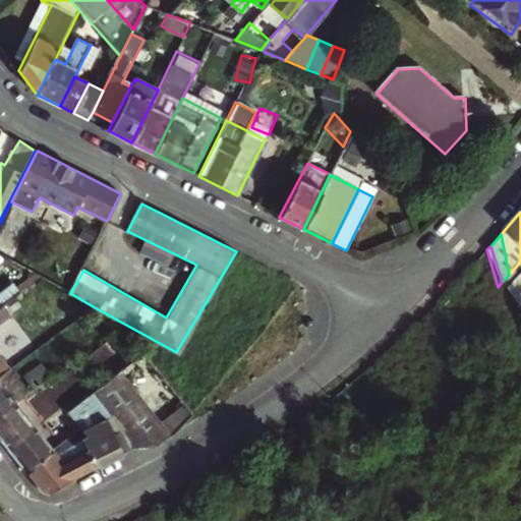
[(11,298),(19,292),(11,282),(4,288),(11,298)]
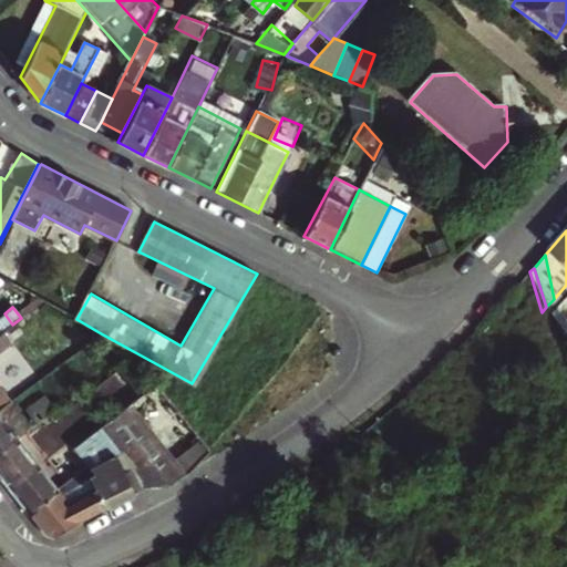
[(0,316),(0,333),(3,332),(12,325),(4,313),(0,316)]
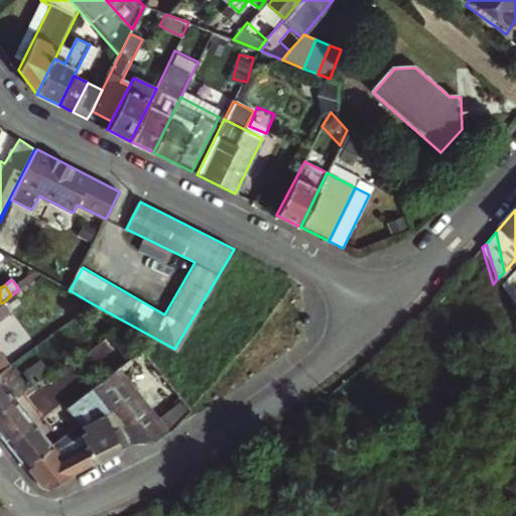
[(27,301),(19,289),(11,295),(3,302),(12,313),(27,301)]
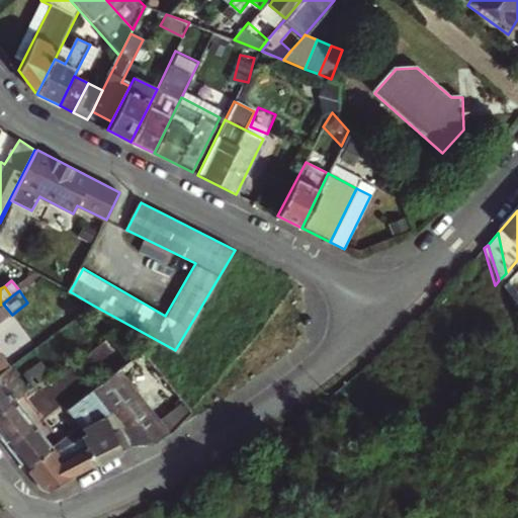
[(69,309),(52,297),(38,308),(55,319),(69,309)]
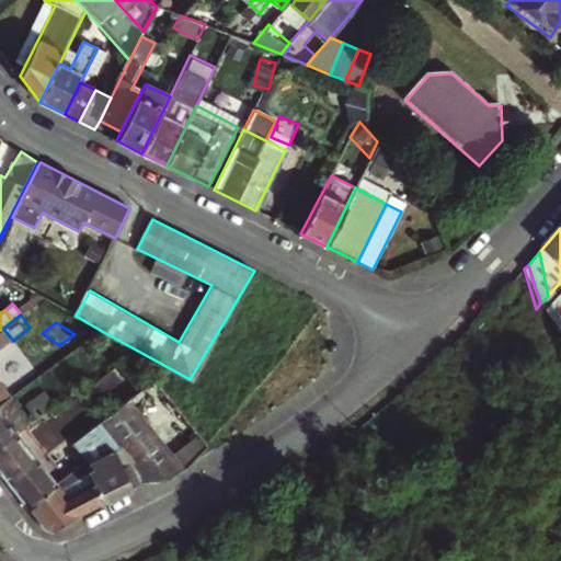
[(0,350),(13,341),(3,329),(0,330),(0,350)]
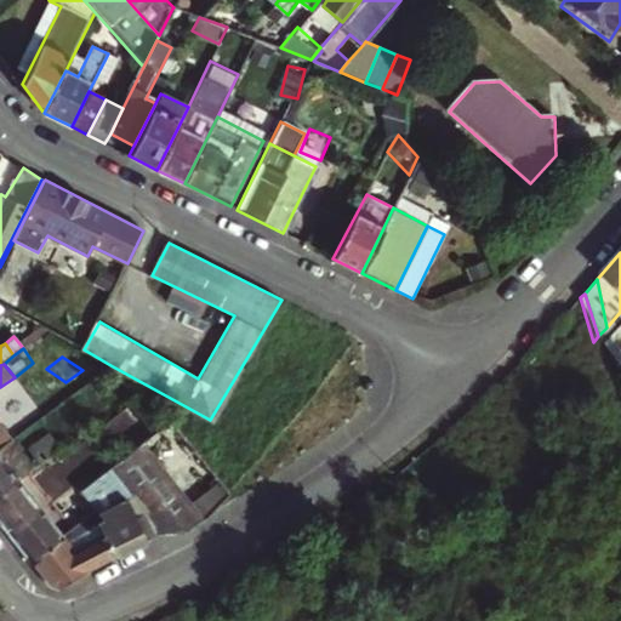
[(157,432),(170,422),(143,393),(130,403),(157,432)]
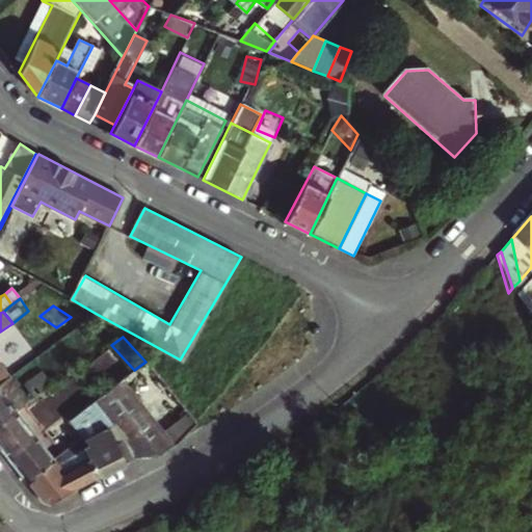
[(127,436),(137,458),(157,456),(178,445),(197,423),(145,362),(134,370),(99,398),(117,424),(127,436)]
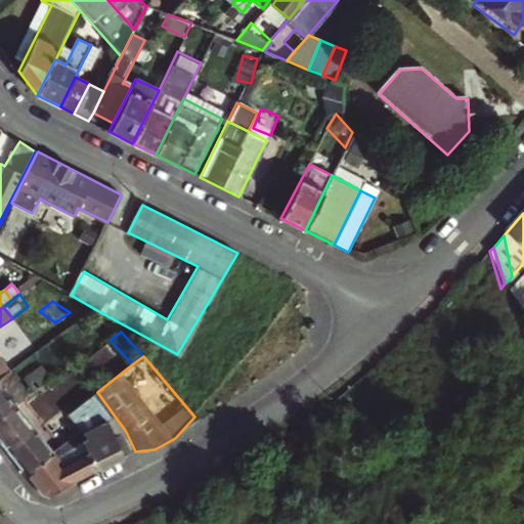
[(0,380),(11,372),(0,357),(0,380)]
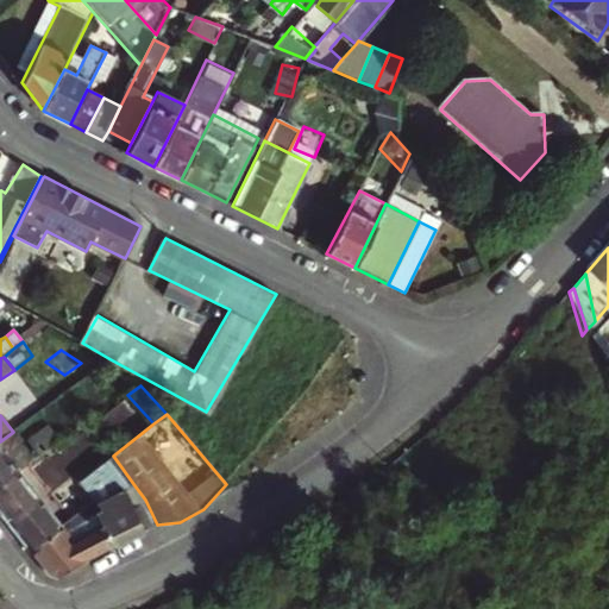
[(64,444),(76,435),(70,428),(64,433),(55,420),(29,440),(39,456),(61,439),(64,444)]
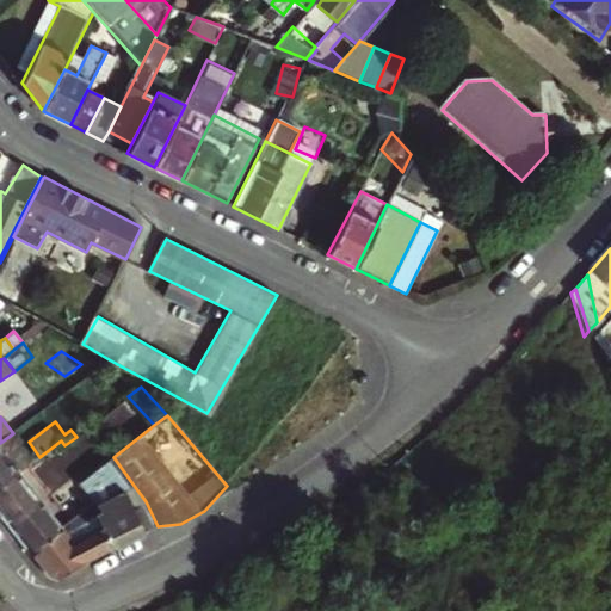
[(35,461),(13,433),(0,443),(0,487),(19,473),(35,461)]
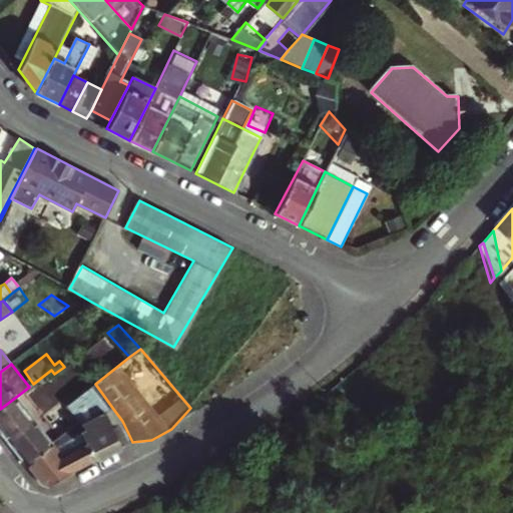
[(95,384),(92,387),(105,412),(113,409),(95,384)]
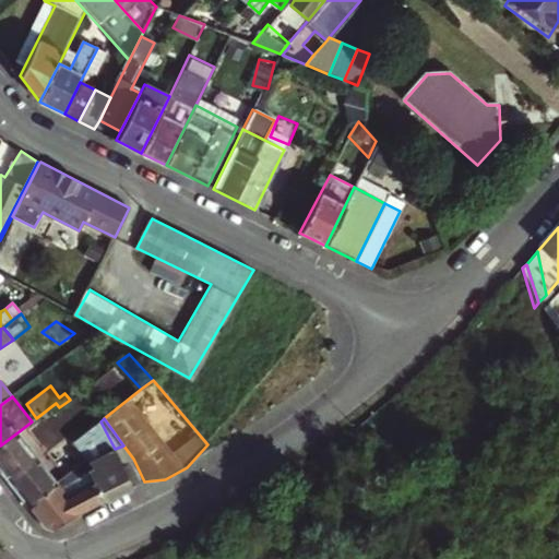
[(87,470),(105,500),(144,482),(133,459),(122,463),(115,449),(100,421),(73,442),(87,461),(92,466),(87,470)]
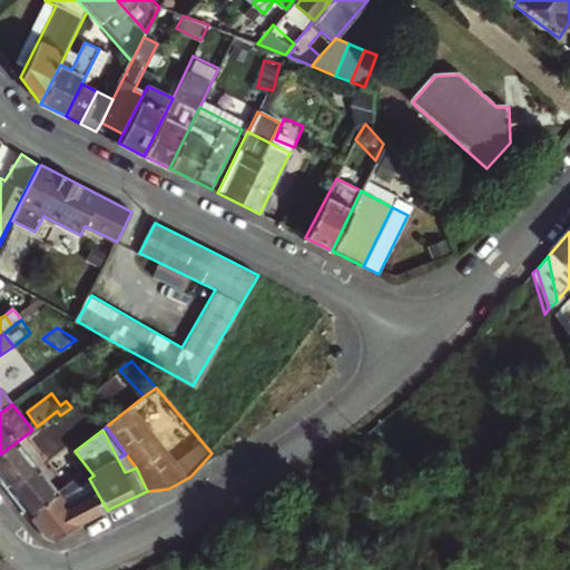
[(18,441),(0,454),(0,477),(29,516),(58,493),(18,441)]
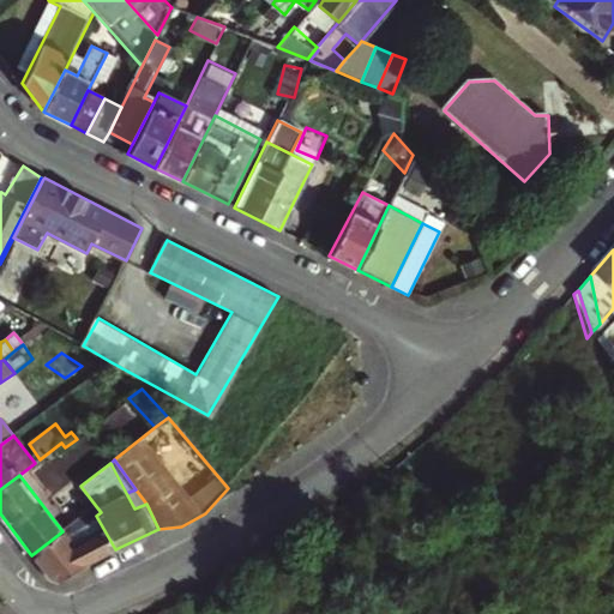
[(101,512),(96,506),(62,531),(31,555),(49,578),(59,581),(115,549),(96,516),(101,512)]
